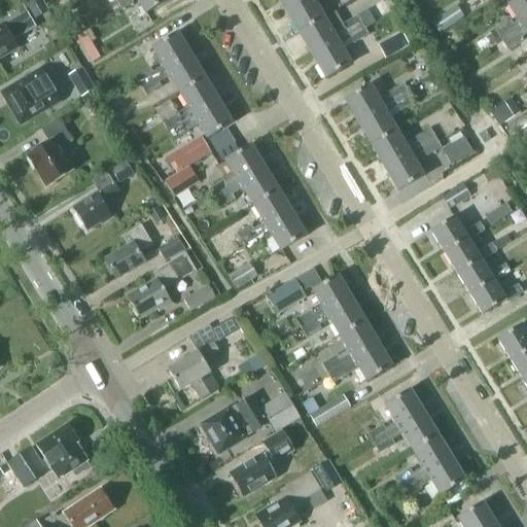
[(168,0),(167,0),(120,0),(117,2),(123,10),(133,3),(131,0),(137,0),(146,14),(168,0)]
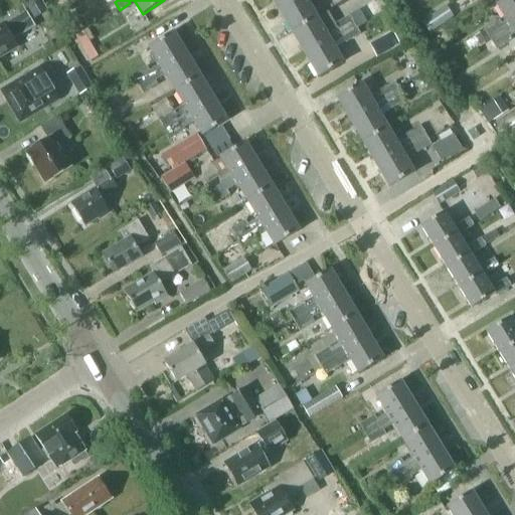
[(273,0),(279,10),(296,0),(273,0)]
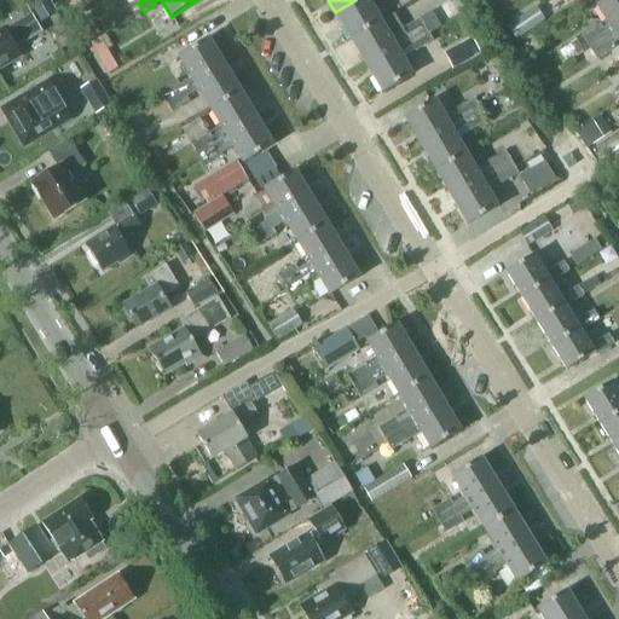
[(381,22),(369,1),(370,0),(356,0),(335,12),(351,39),(381,22)]
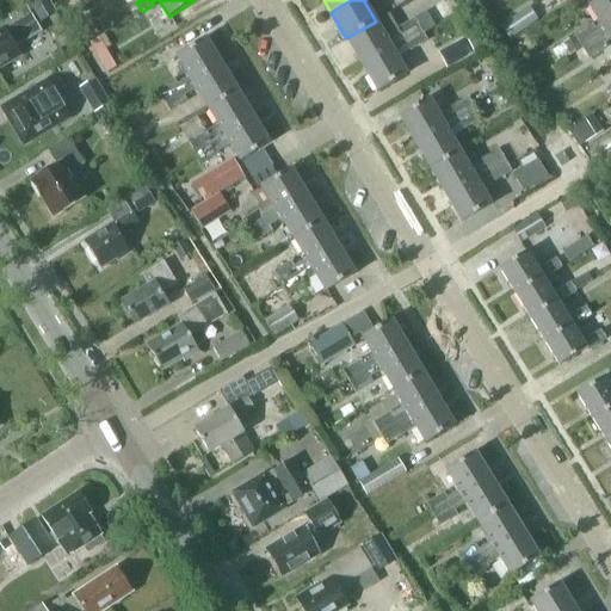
[(610,0),(598,0),(588,7),(600,26),(596,29),(593,25),(576,36),(582,47),(610,29),(610,0)]
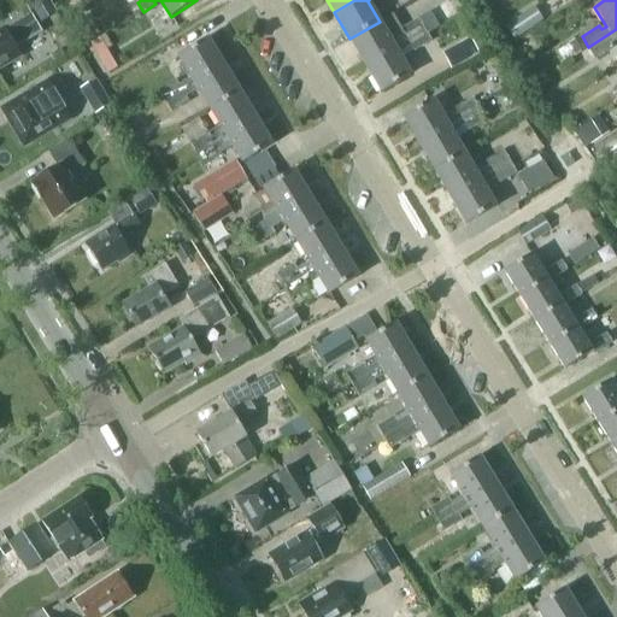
[(0,68),(21,56),(16,48),(42,33),(25,4),(0,18),(0,68)]
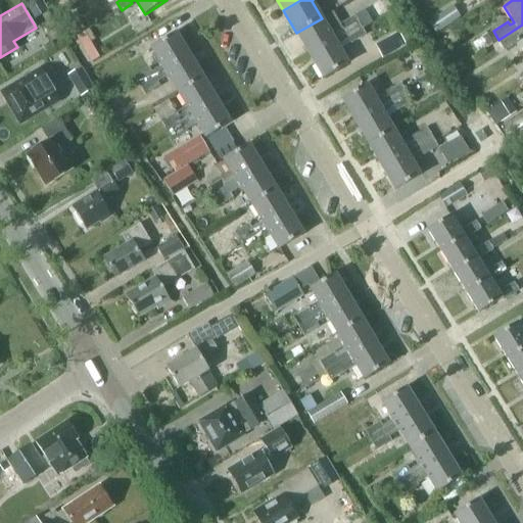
[(436,34),(461,17),(453,6),(429,22),(436,34)]
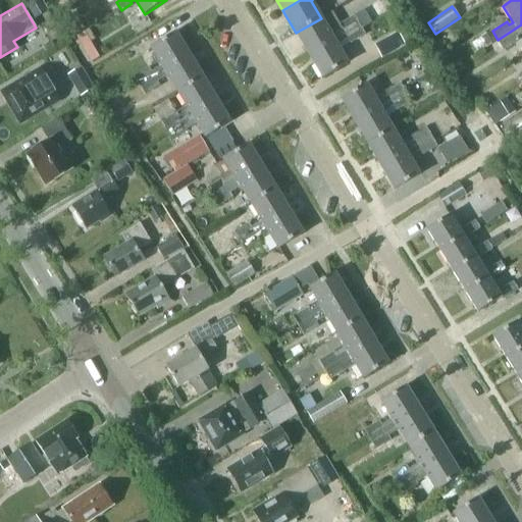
[(365,10),(354,16),(359,24),(360,25),(362,29),(372,22),(365,10)]
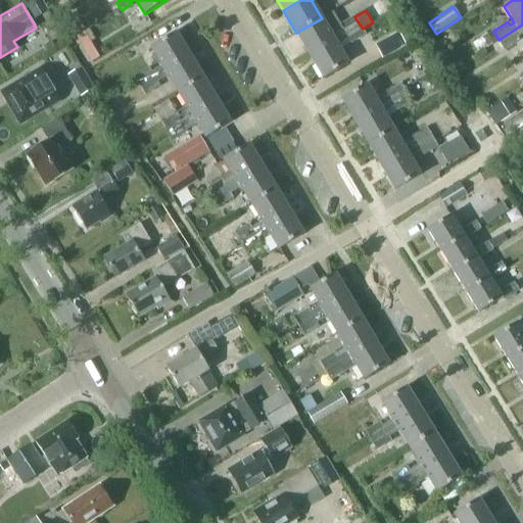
[(345,35),(340,25),(332,12),(322,18),(296,33),(310,55),(345,35)]
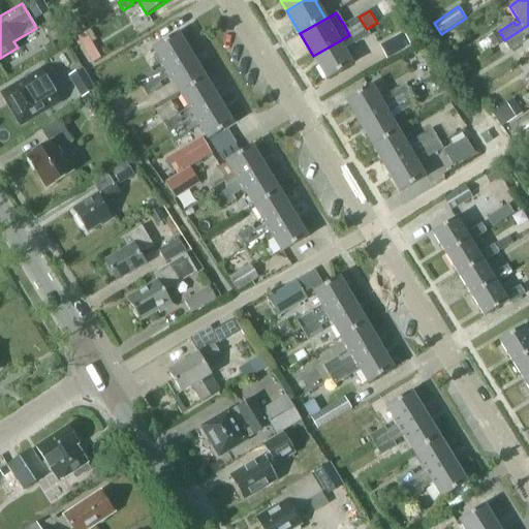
[(359,17),(344,25),(349,35),(365,26),(364,25),(359,17)]
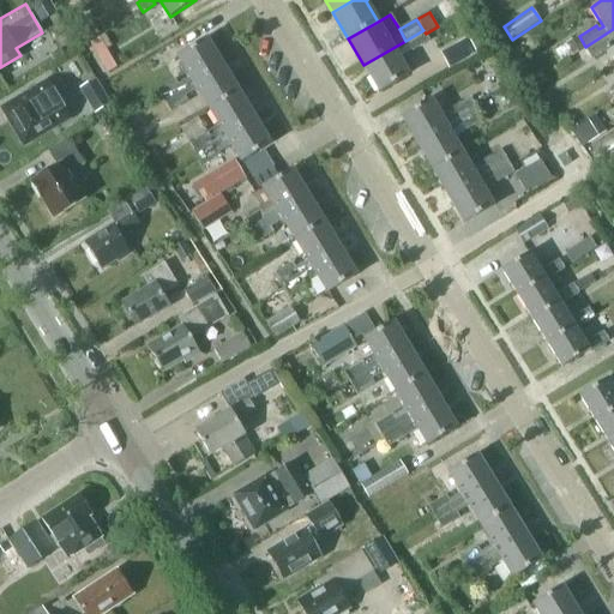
[(613,29),(585,47),(593,58),(609,47),(607,43),(612,40),(613,42),(613,29)]
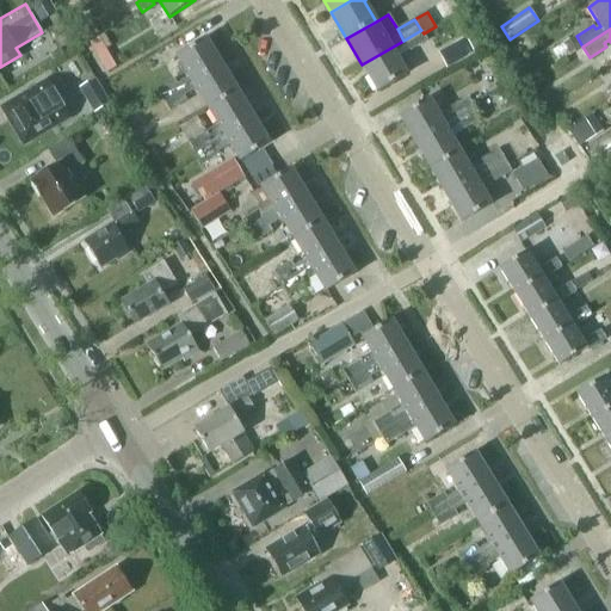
[(424,34),(421,30),(403,41),(409,51),(427,41),(424,34)]
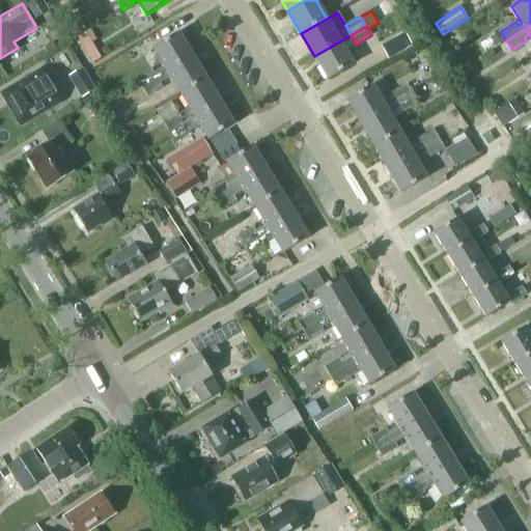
[(78,37),(93,62),(102,58),(92,43),(98,40),(90,29),(86,32),(78,37)]
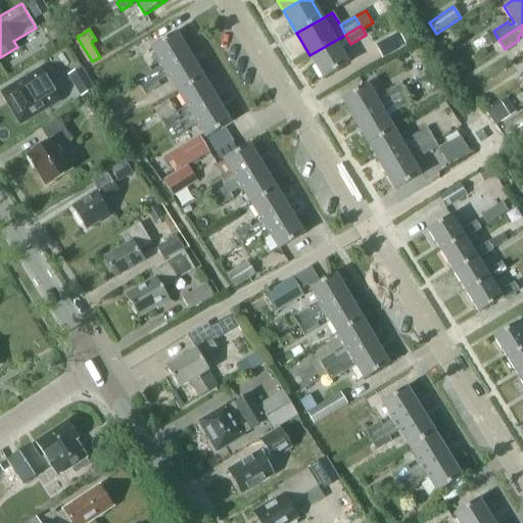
[(493,31),(482,38),(488,47),(498,40),(493,31)]
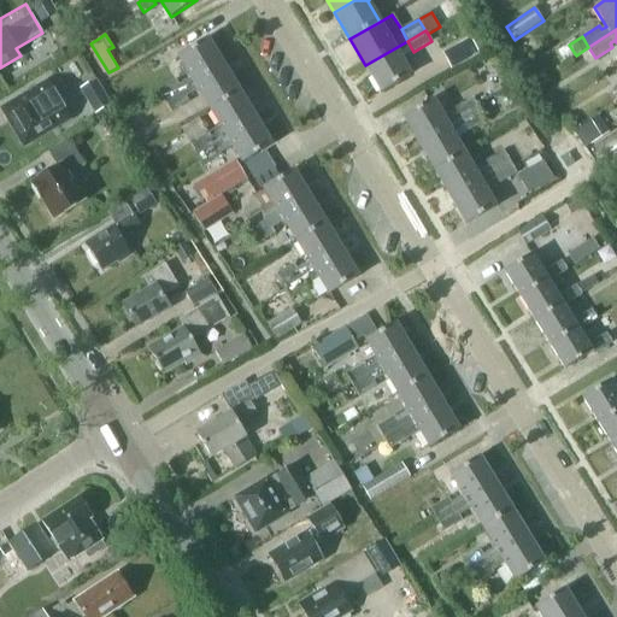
[(452,69),(479,53),(470,37),(444,53),(452,69)]
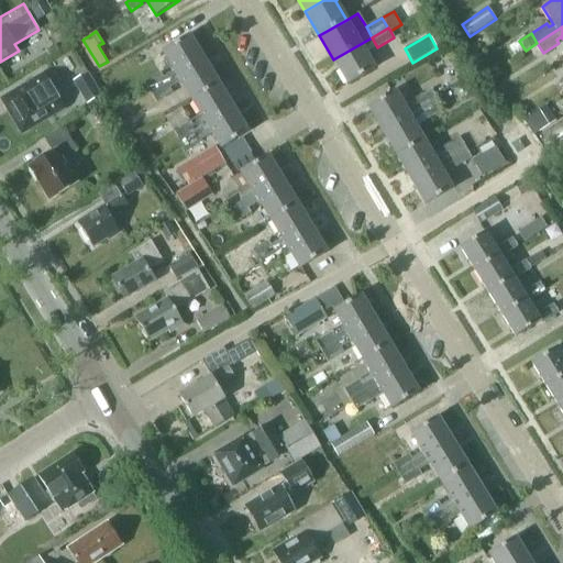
[(205,59),(189,35),(163,52),(177,76),(205,59)]
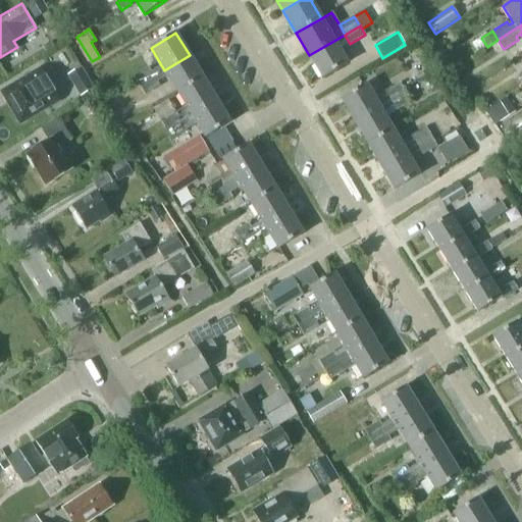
[(309,55),(322,77),(348,63),(340,50),(350,44),(345,35),(309,55)]
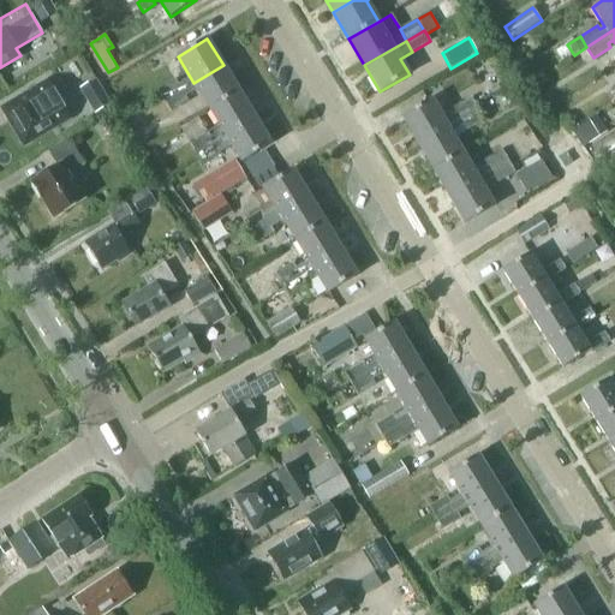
[(201,94),(210,109),(239,91),(224,65),(193,83),(181,90),(187,101),(201,94)]
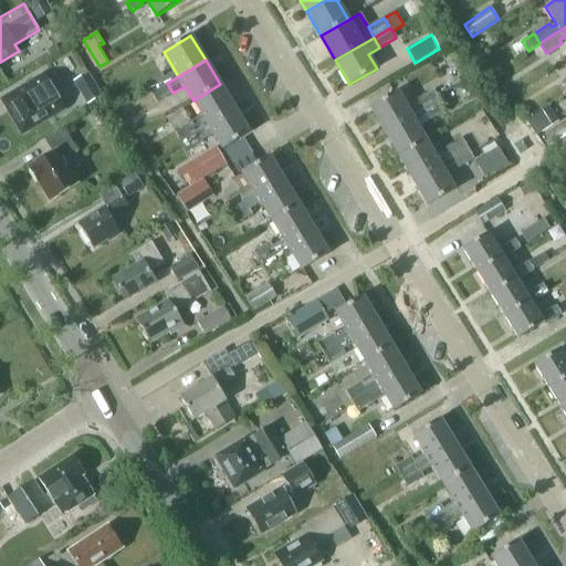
[(88,72),(74,82),(79,90),(87,104),(102,95),(103,95),(95,82),(88,72)]
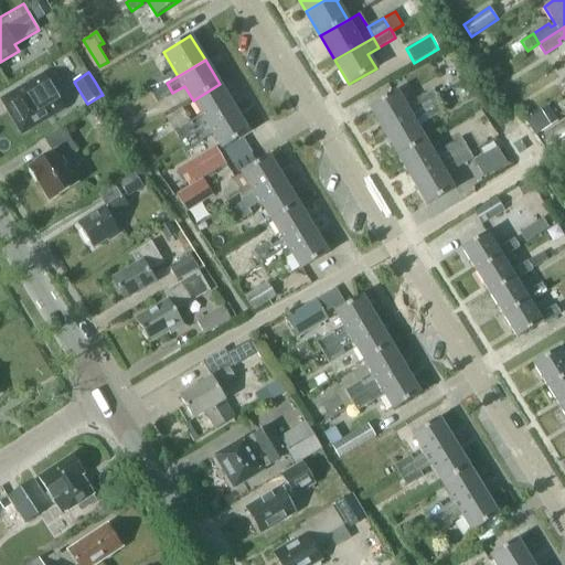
[(145,83),(151,93),(167,83),(162,74),(161,73),(145,83)]
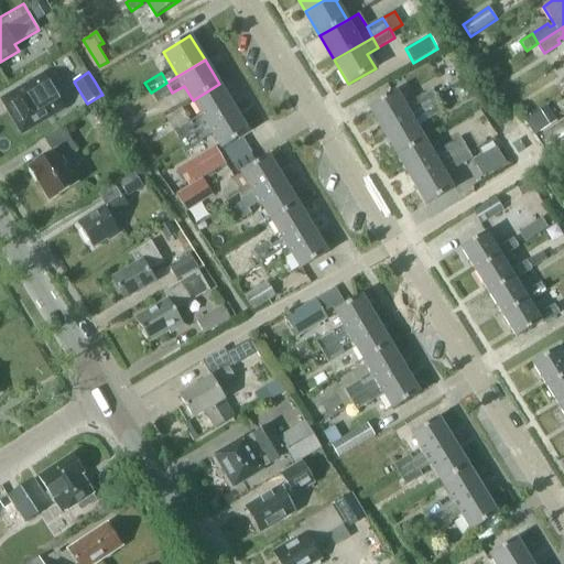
[(47,118),(46,116),(50,114),(49,112),(62,105),(45,77),(29,86),(28,85),(3,100),(22,132),(47,118)]
